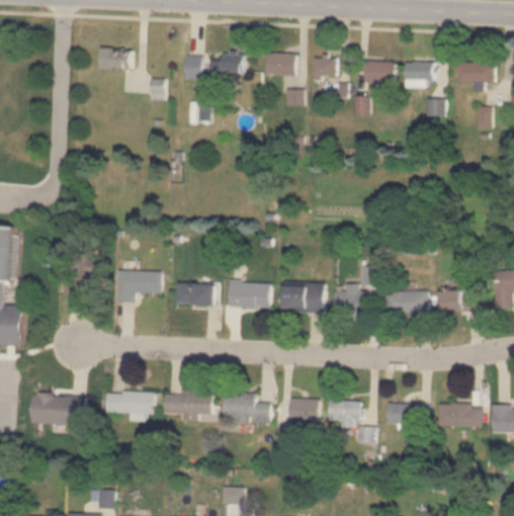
[(131,69),(131,49),(98,49),(98,69),(131,69)]
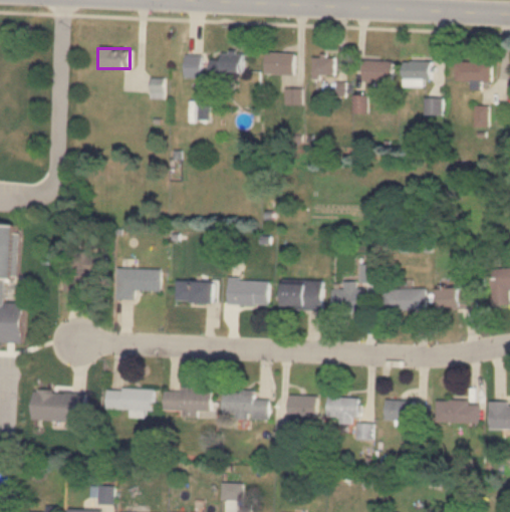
[(241,53),(220,52),(219,71),(240,72),(241,53)]
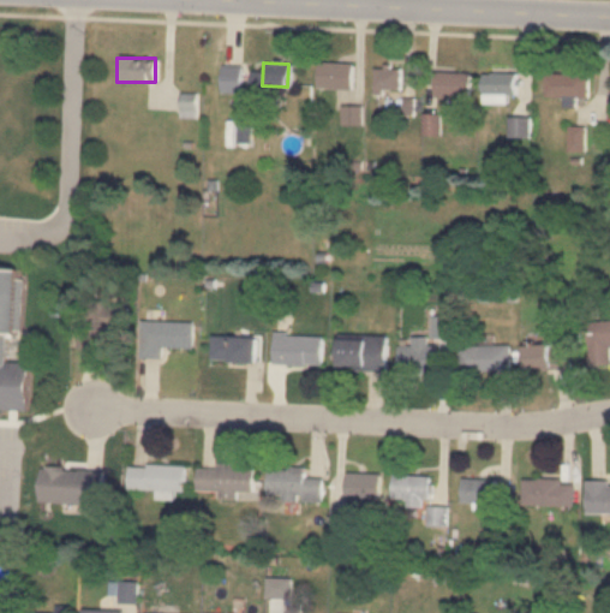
[(315,89),(350,89),(350,64),(315,64),(315,89)]
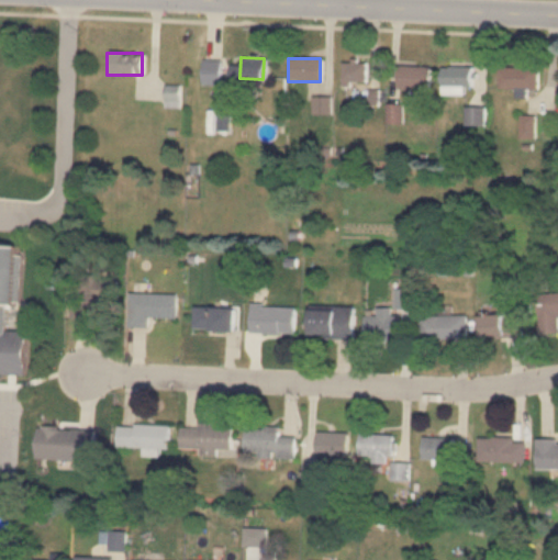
[(218,86),(218,60),(200,60),(200,86),(218,86)]
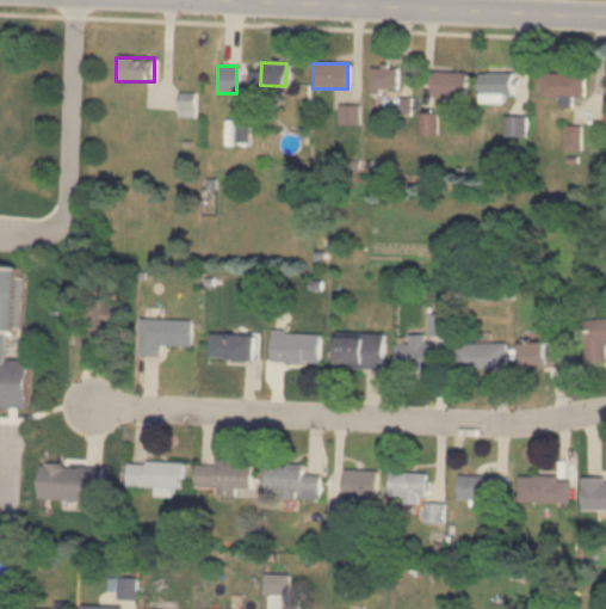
[(370,91),(396,91),(396,66),(370,66),(370,91)]
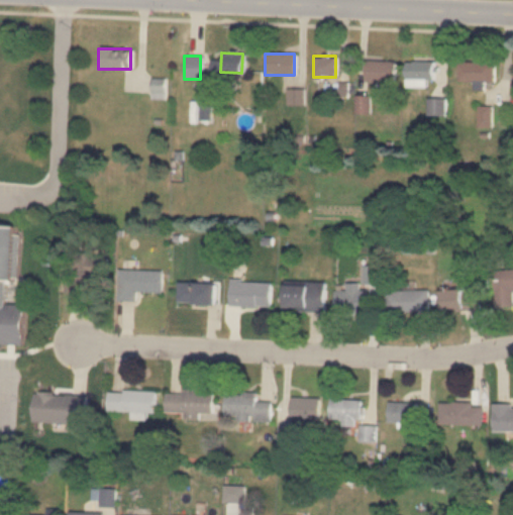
[(393,62),(364,62),(364,82),(393,82),(393,62)]
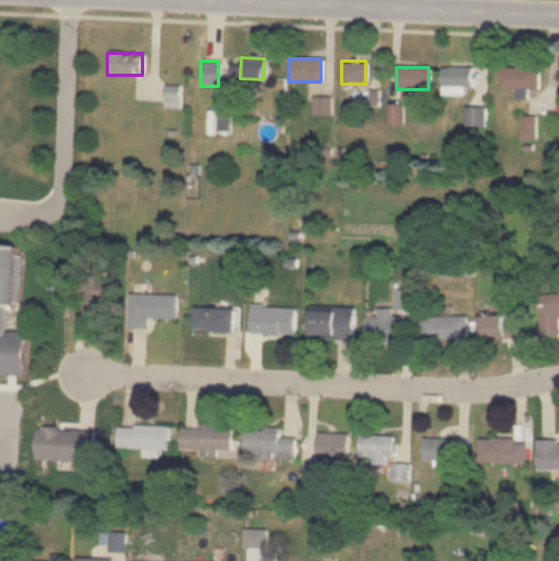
[(440,95),(461,95),(461,87),(471,87),(471,67),(440,67),(440,95)]
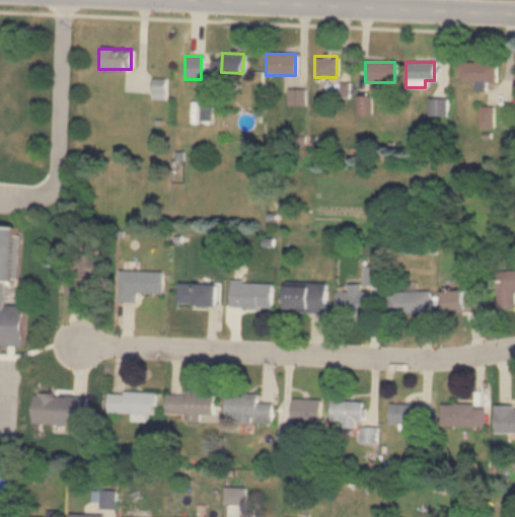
[(458,82),(495,82),(495,62),(458,62),(458,82)]
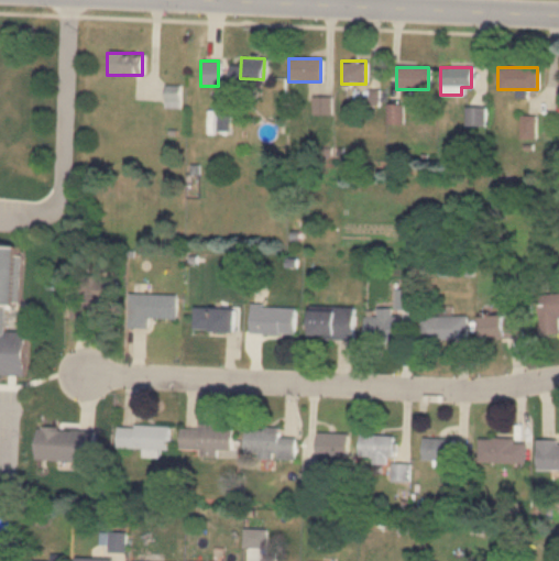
[(161,110),(176,110),(176,86),(161,86),(161,110)]
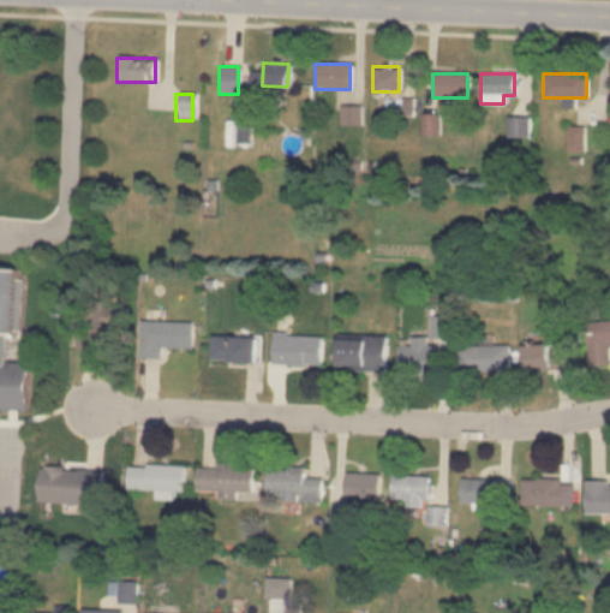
[(436,114),(420,114),(420,135),(436,135),(436,114)]
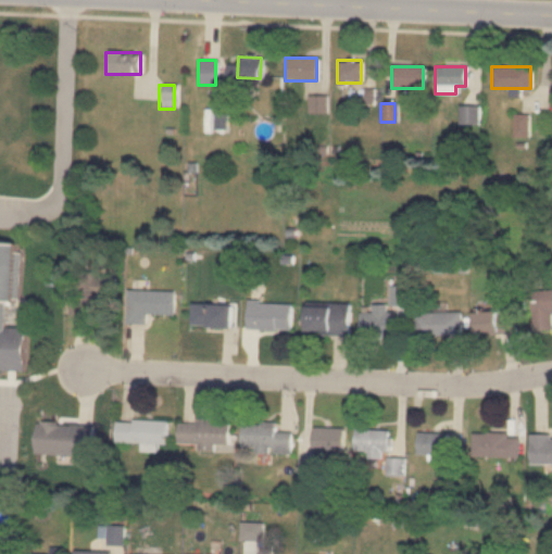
[(476,106),(458,106),(458,125),(476,125),(476,106)]
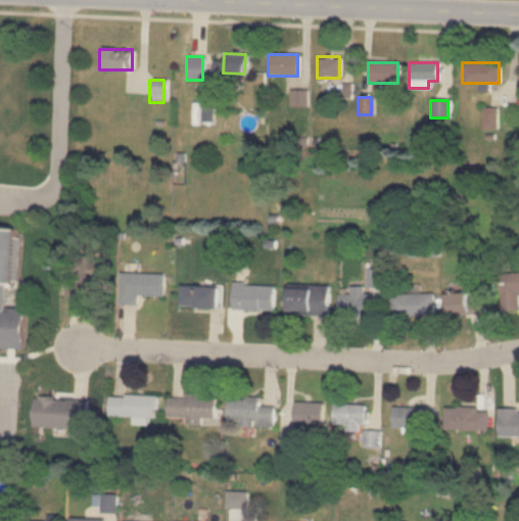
[(493,107),(480,107),(480,130),(493,130),(493,107)]
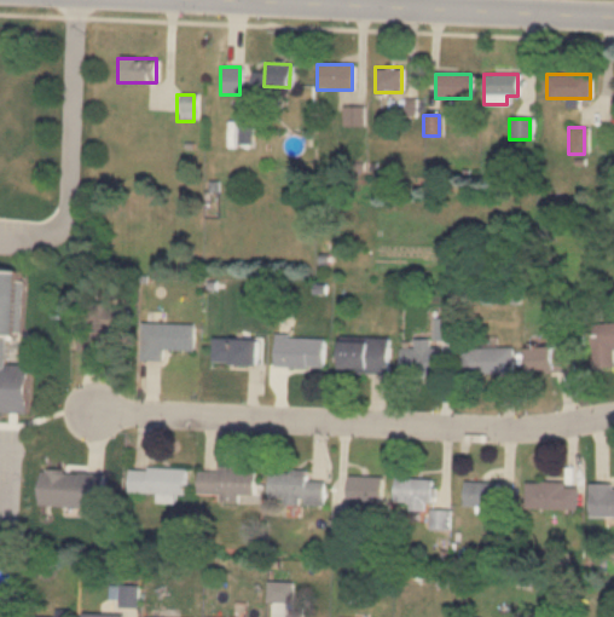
[(0,413),(23,415),(27,367),(3,365),(4,338),(0,338),(0,334),(16,335),(19,275),(11,270),(0,269),(0,413)]
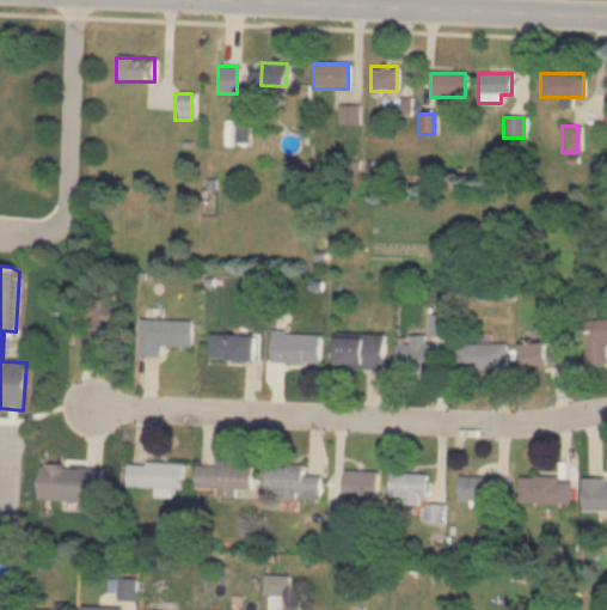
[(103,348),(103,300),(74,300),(74,348),(103,348)]
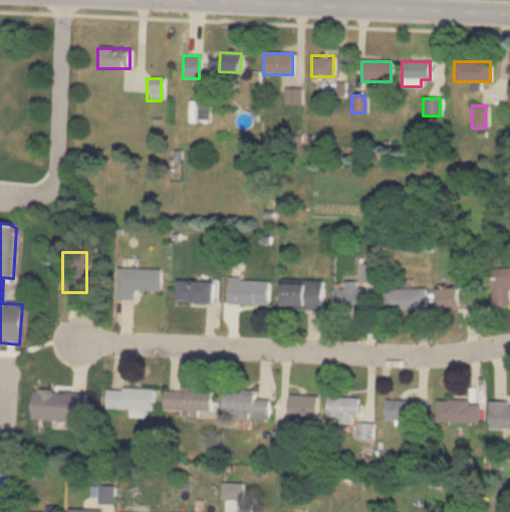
[(488,306),(507,306),(506,289),(509,289),(509,269),(487,269),(488,306)]
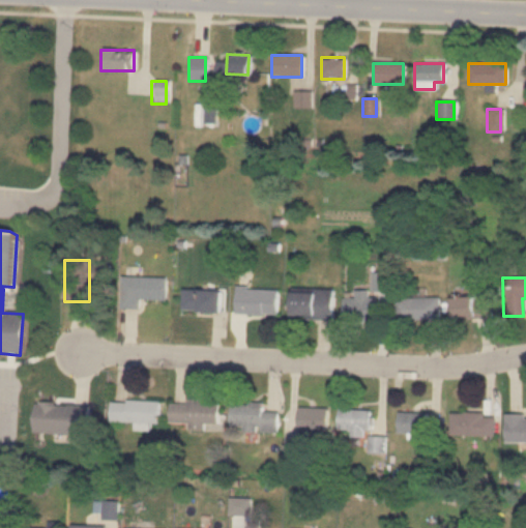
[(163,301),(163,279),(117,279),(117,309),(137,309),(137,301),(163,301)]
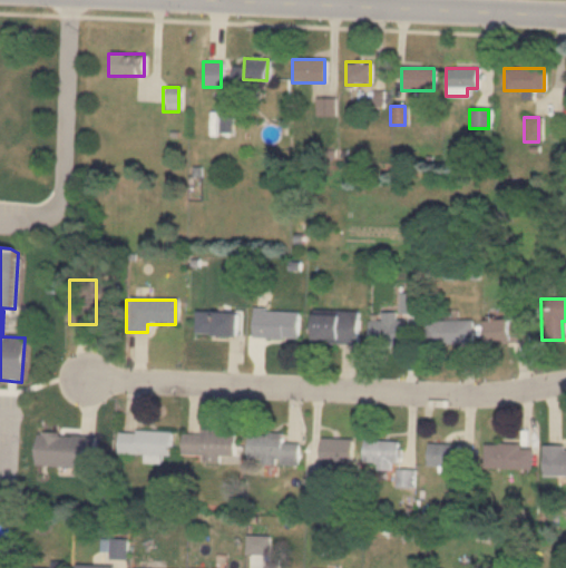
[(295,340),(295,312),(250,312),(250,340),(272,340),(295,340)]
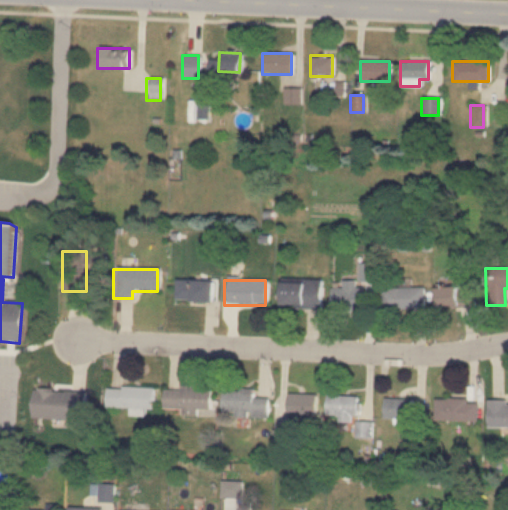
[(173,303),(210,303),(210,281),(173,281),(173,303)]
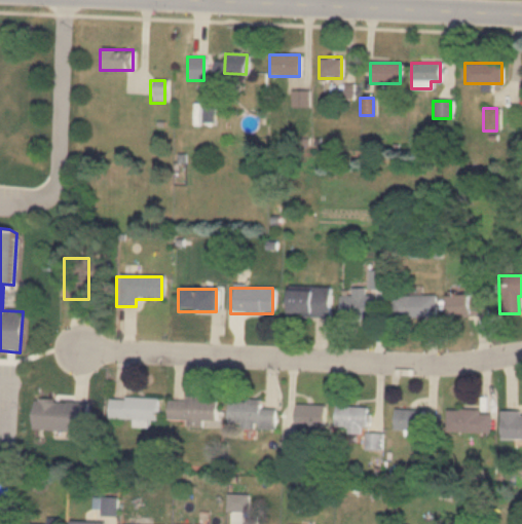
[(347,289),(347,297),(338,297),(338,319),(367,319),(367,289),(347,289)]
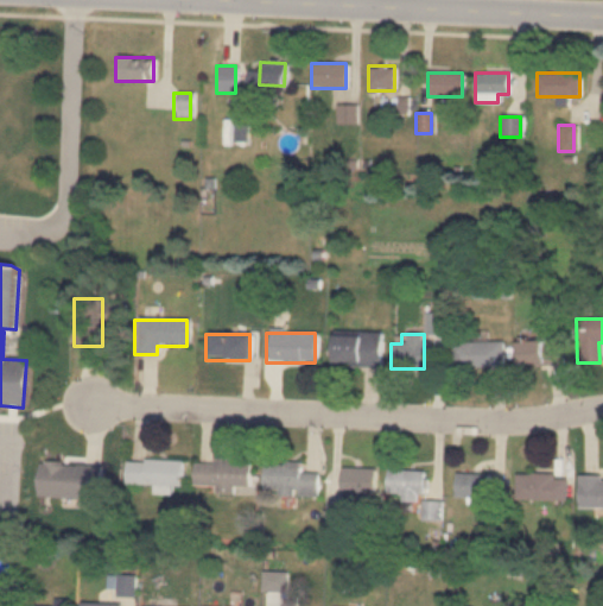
[(330,335),(330,367),(378,367),(378,335),(330,335)]
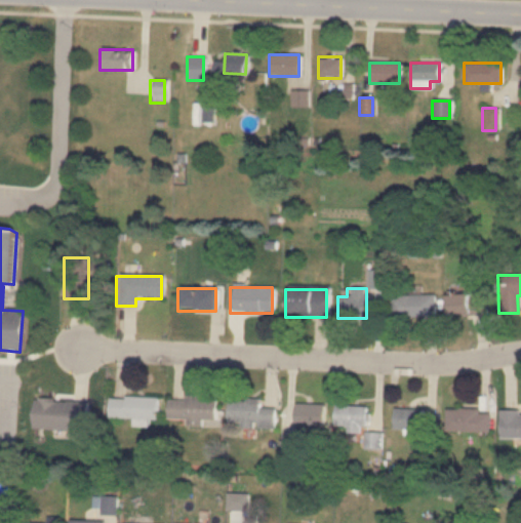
[(444,295),(444,317),(482,317),(482,295),(444,295)]
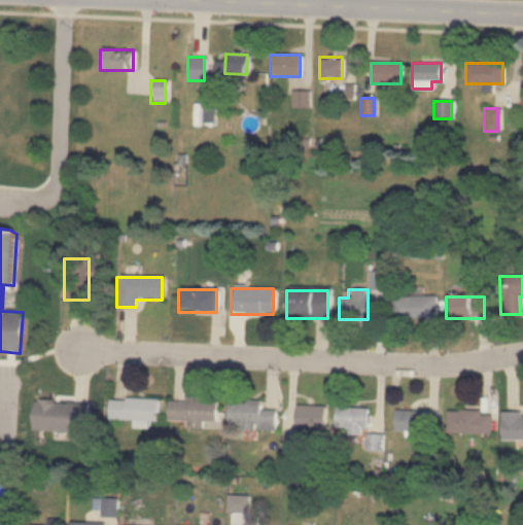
[(390,298),(390,318),(433,318),(433,298),(390,298)]
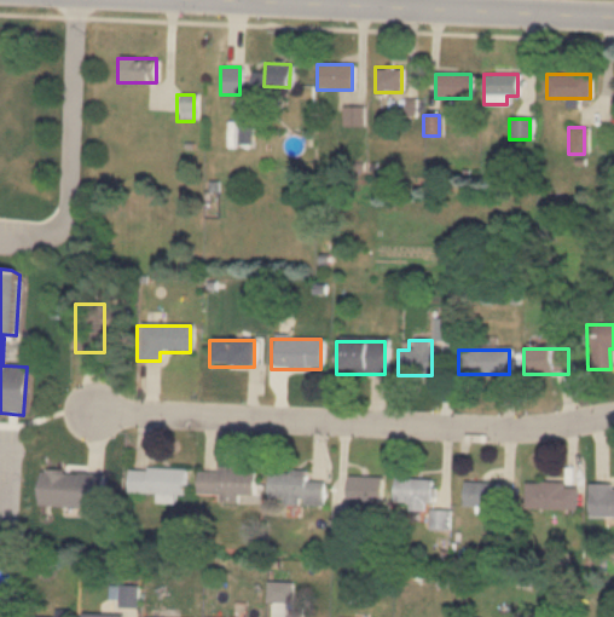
[(181,470),(125,470),(125,495),(181,495),(181,470)]
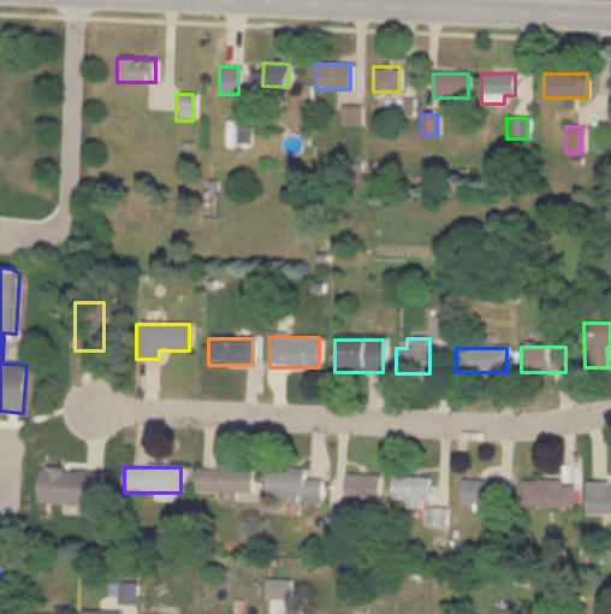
[(250,468),(193,468),(193,500),(250,500),(250,468)]
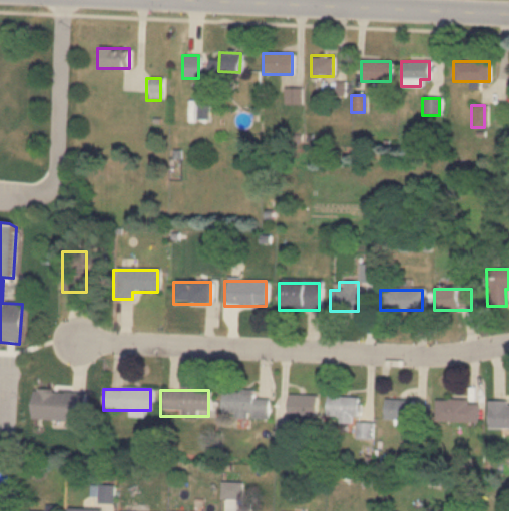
[(29,420),(80,422),(82,393),(30,391),(29,420)]
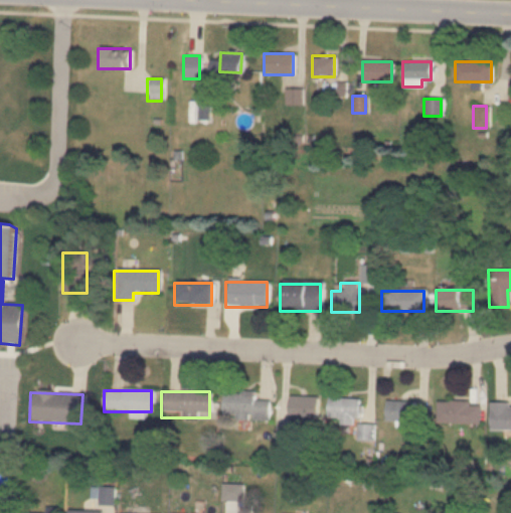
[(221,392),(220,420),(266,421),(267,401),(251,401),(251,393),(221,392)]
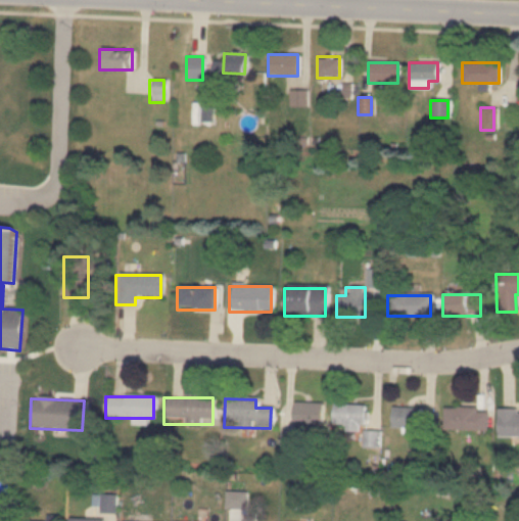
[(320,404),(290,404),(290,426),(320,426),(320,404)]
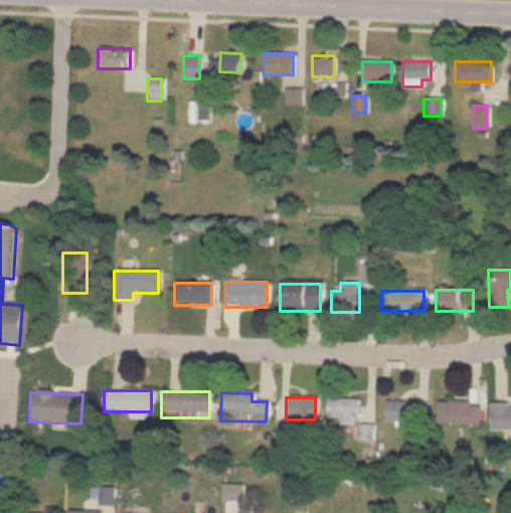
[(337,424),(356,424),(356,399),(326,399),(326,419),(337,419),(337,424)]
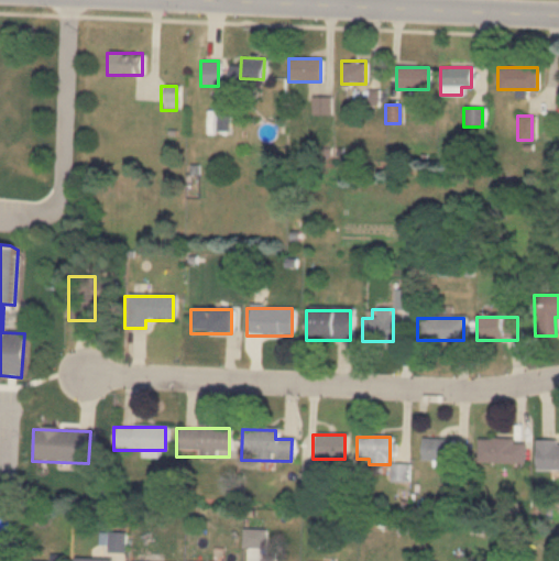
[(419,462),(456,461),(456,440),(419,440),(419,462)]
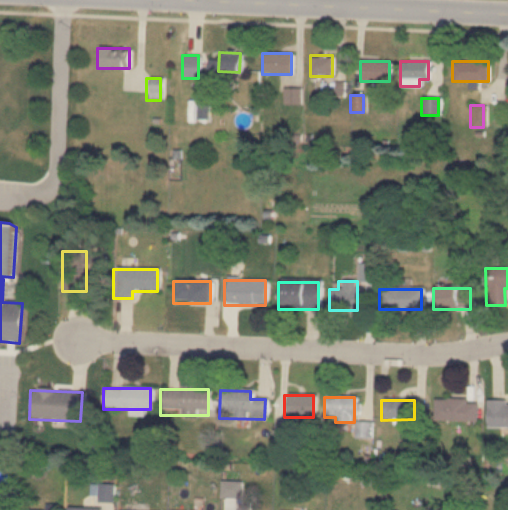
[(475,422),(475,400),(431,400),(431,422),(475,422)]
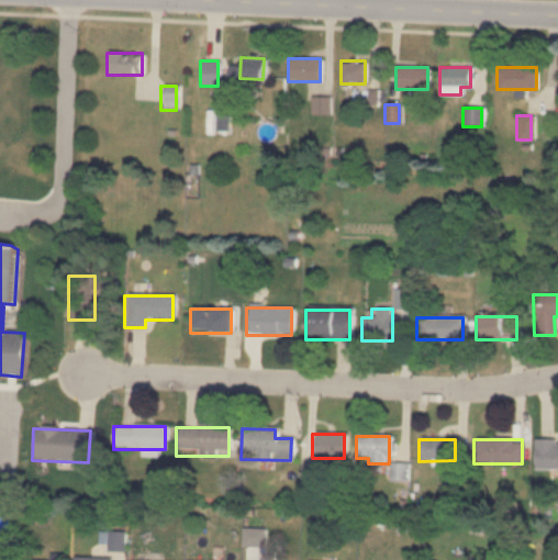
[(532,470),(557,470),(557,443),(532,443),(532,470)]
